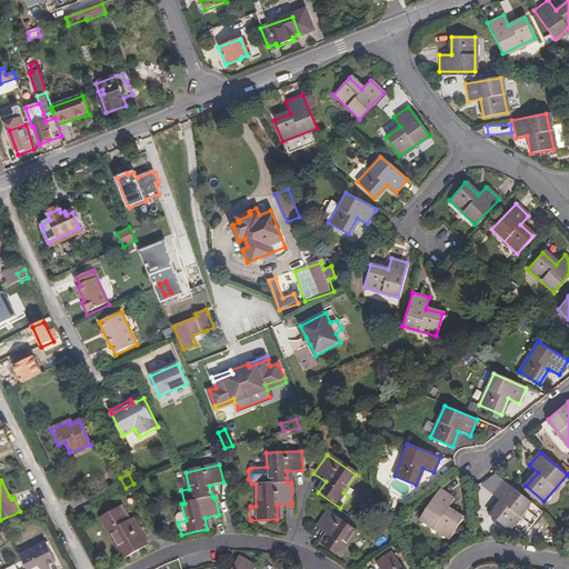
[(530,505),(503,481),(491,495),(500,502),(489,515),(507,530),(530,505)]
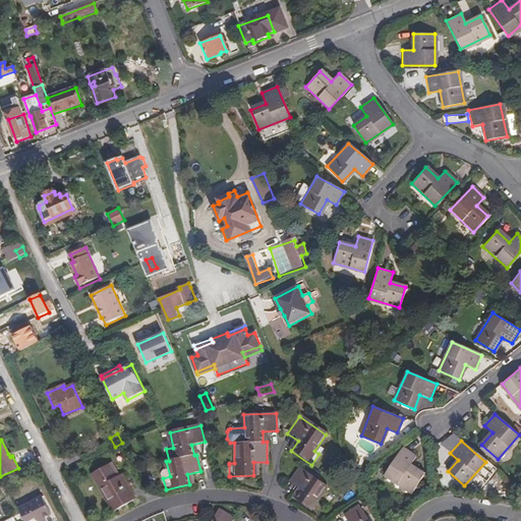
[(416,457),(402,448),(385,474),(412,493),(423,475),(409,466),(416,457)]
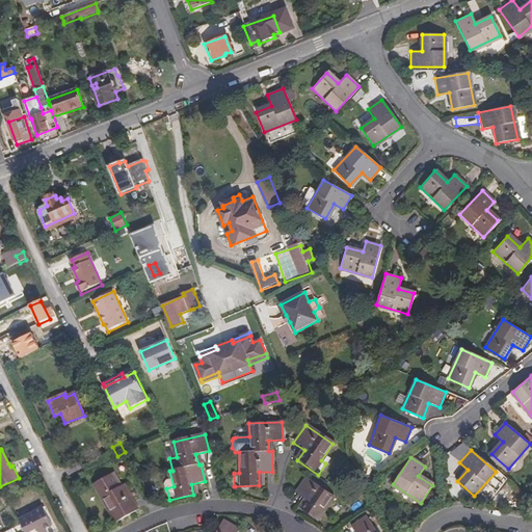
[(82,469),(78,461),(64,469),(68,476),(82,469)]
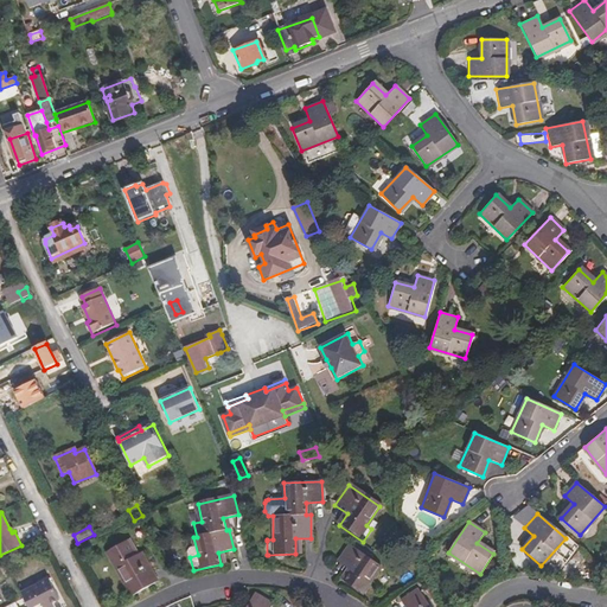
[(134,557),(126,543),(101,557),(108,569),(114,566),(133,596),(157,582),(140,554),(134,557)]
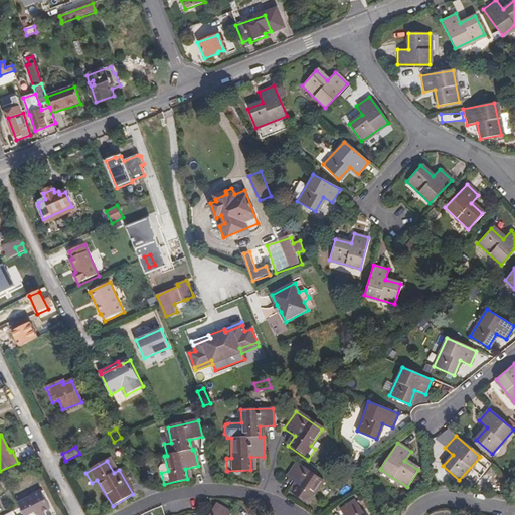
[(313,494),(321,482),(296,464),(286,478),(297,486),(291,494),(310,507),(316,497),(313,494)]
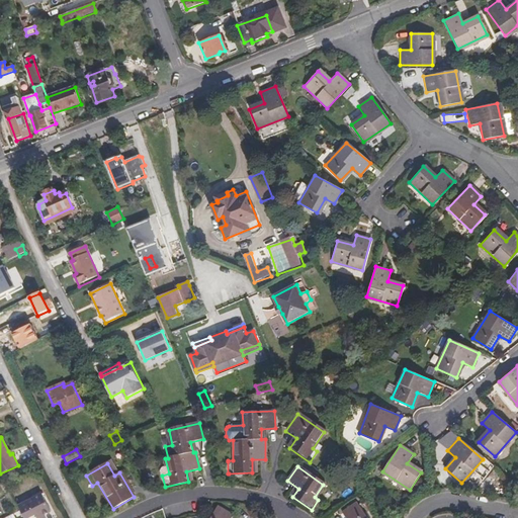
[(42,495),(18,506),(23,517),(38,517),(45,515),(52,511),(42,495)]
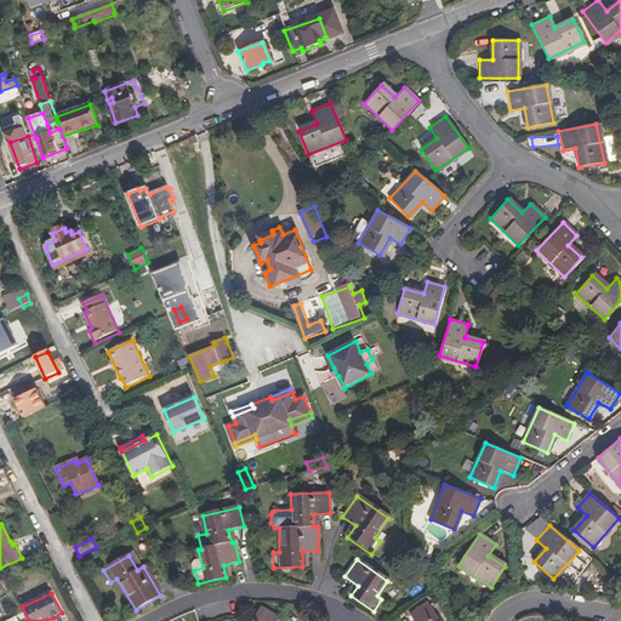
[(438,620),(427,604),(409,615),(412,620),(438,620)]
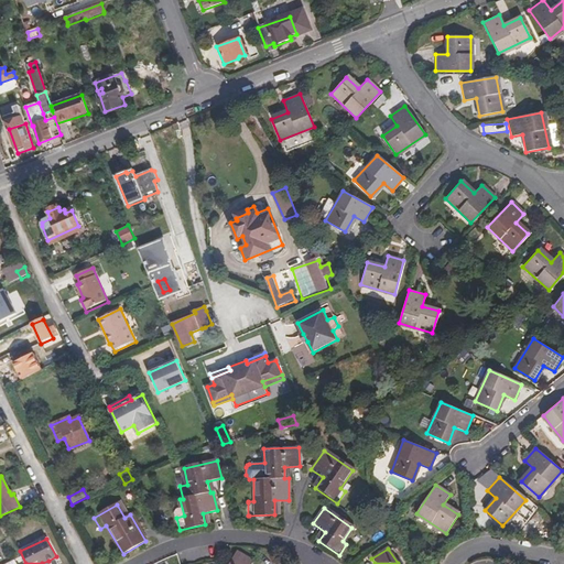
[(249,563),(251,562),(235,552),(227,563),(249,563)]
